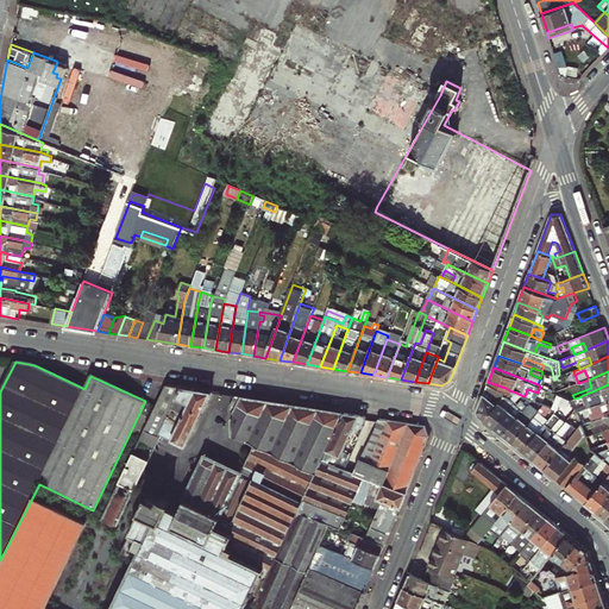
[(578,383),(582,391),(591,388),(589,380),(578,383)]
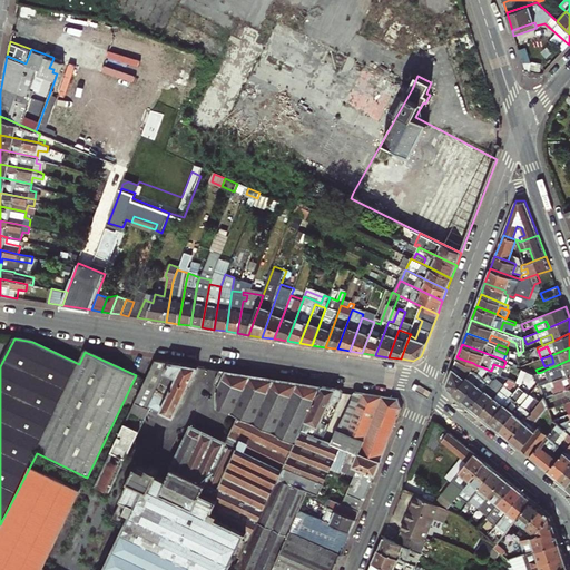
[(454,393),(467,379),(463,375),(473,363),(457,357),(448,382),(449,390),(454,393)]
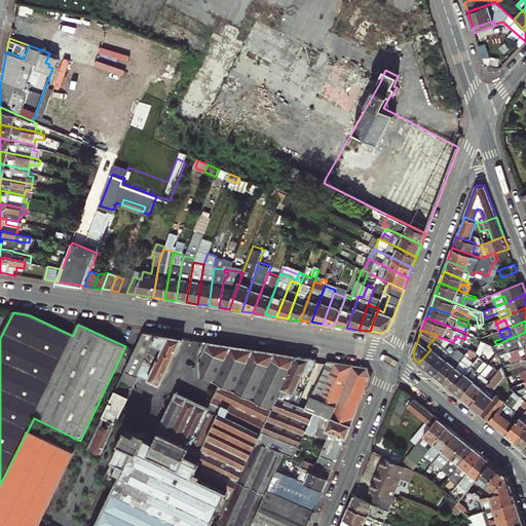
[(160,386),(184,338),(144,332),(144,333),(121,379),(135,385),(140,376),(160,386)]
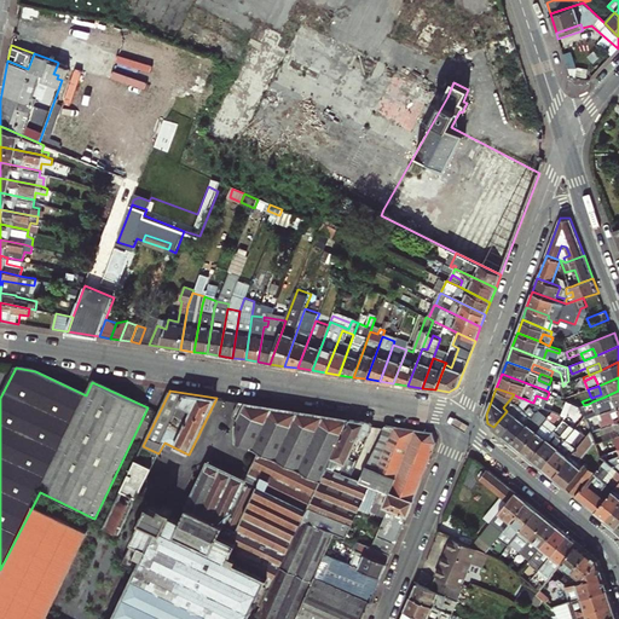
[(594,417),(599,415),(618,406),(618,391),(602,398),(606,406),(596,410),(596,411),(593,412),(594,417)]
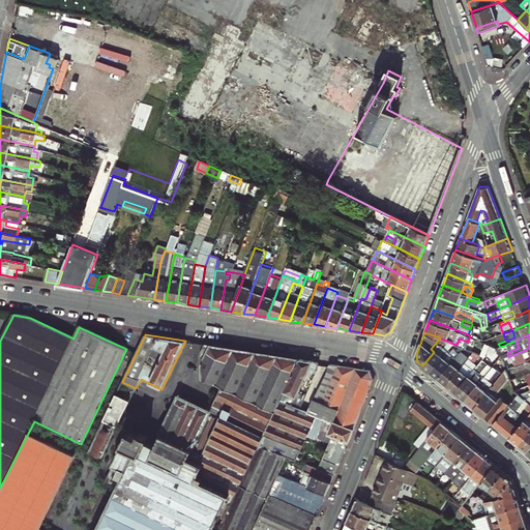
[(431,349),(434,352),(440,345),(441,345),(443,343),(441,341),(443,340),(440,337),(431,349)]
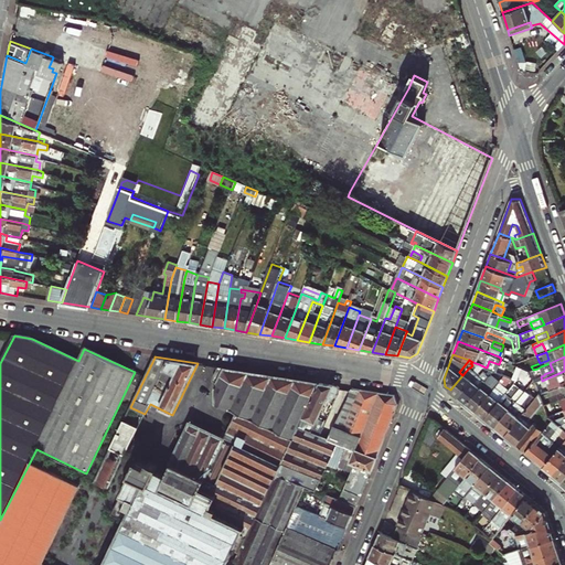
[(487,368),(494,371),(497,371),(499,364),(489,361),(487,368)]
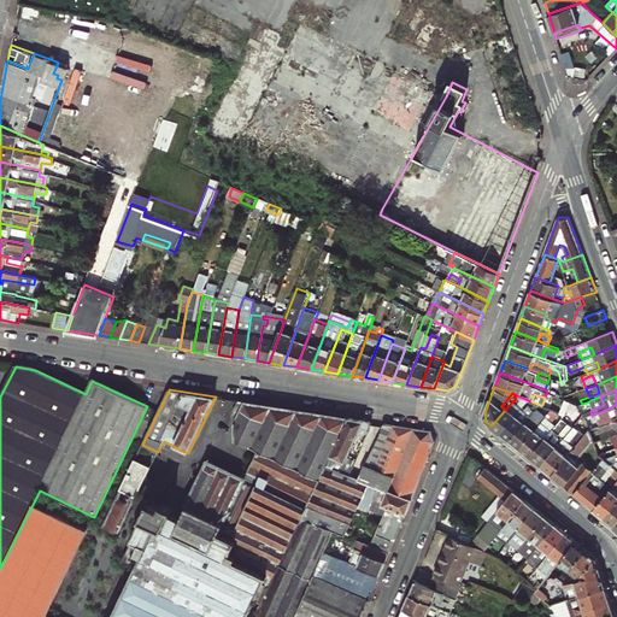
[(512,401),(505,410),(492,425),(500,433),(516,415),(521,407),(517,405),(523,398),(516,395),(513,397),(516,399),(513,401),(512,401)]
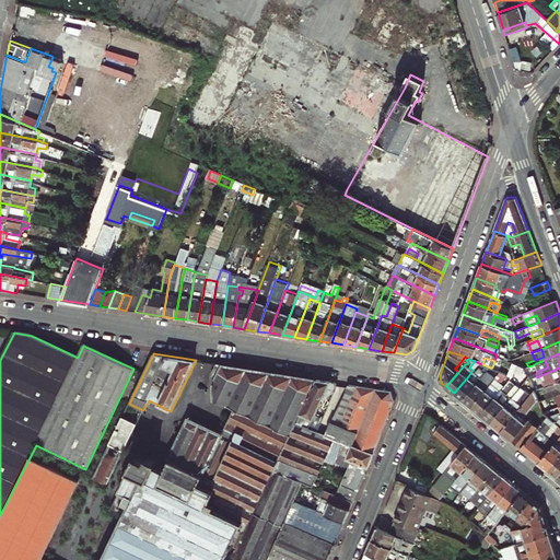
[(505,359),(501,371),(501,372),(508,374),(509,375),(514,363),(510,361),(509,361),(505,359)]
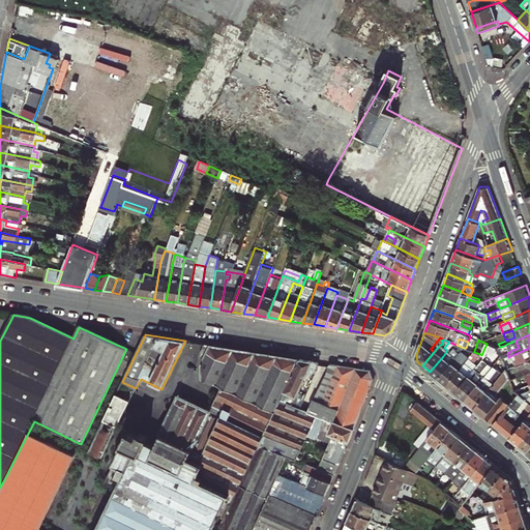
[(516,341),(507,344),(510,351),(519,348),(516,341)]
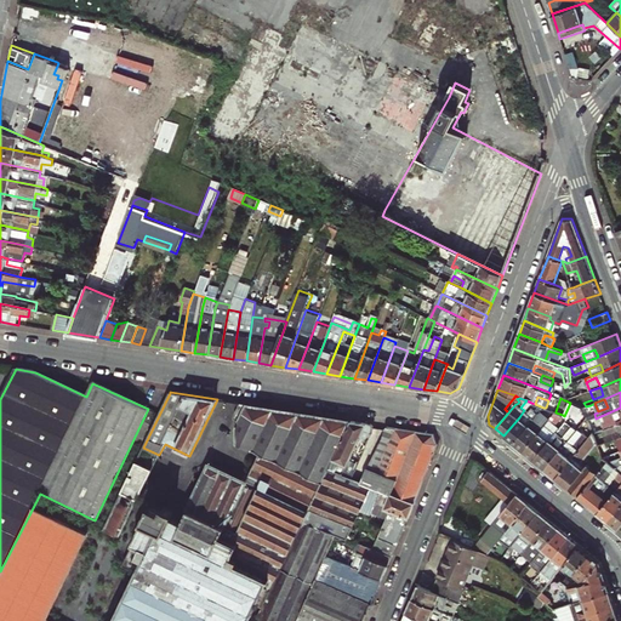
[(89,534),(95,520),(40,494),(0,571),(0,620),(250,620),(271,581),(274,584),(306,519),(325,478),(352,421),(241,403),(235,419),(241,422),(237,426),(237,443),(260,454),(246,480),(210,463),(182,519),(174,516),(175,512),(164,507),(163,511),(152,506),(123,565),(136,571),(112,620),(57,620),(47,616),(89,534)]
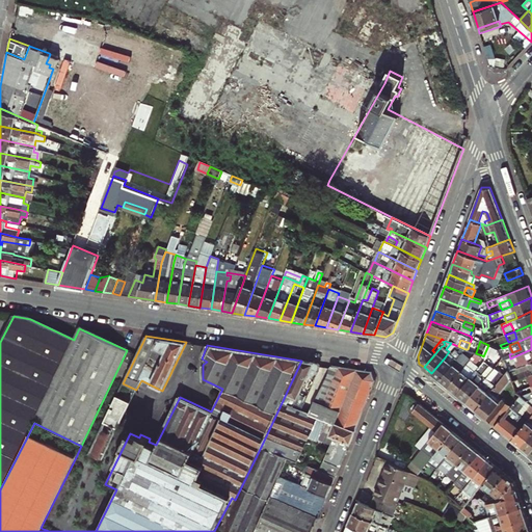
[(510,358),(509,354),(506,347),(502,348),(500,349),(503,357),(504,361),(510,358)]
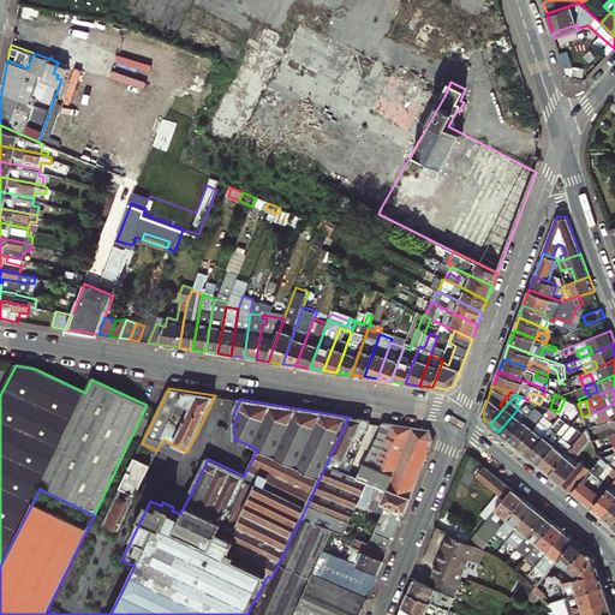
[(614,404),(595,412),(596,416),(607,412),(609,421),(610,419),(614,417),(614,404)]
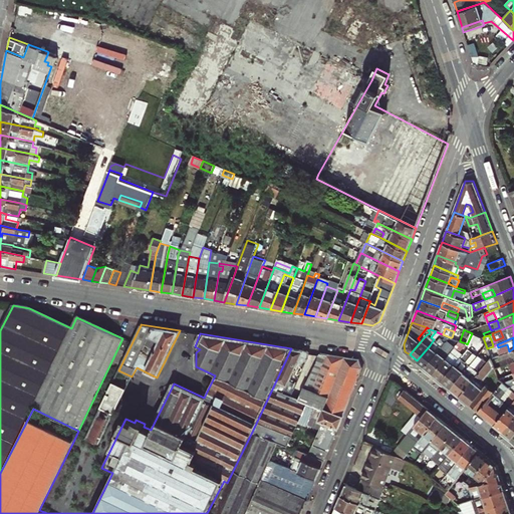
[(432,347),(430,345),(417,360),(425,366),(445,342),(442,340),(439,343),(437,341),(432,347)]
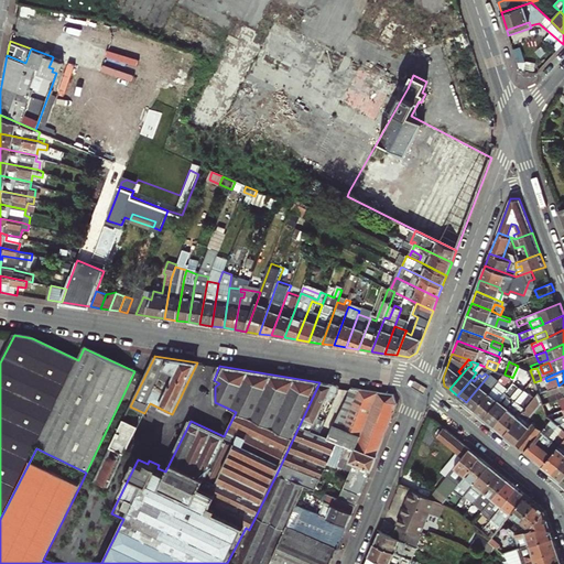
[(475,410),(489,393),(486,391),(492,383),(496,379),(489,375),(488,376),(466,402),(475,410)]
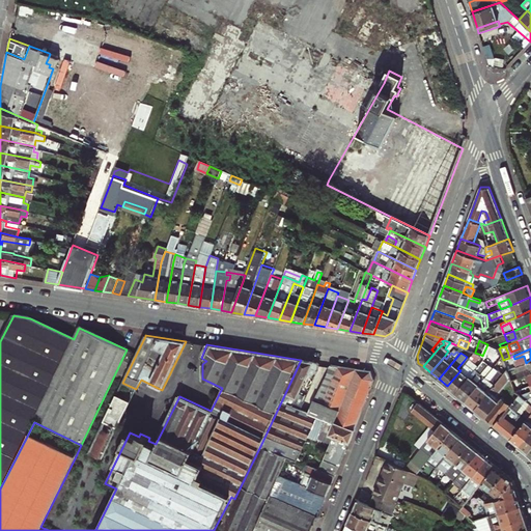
[(447,386),(455,393),(474,370),(472,368),(476,363),(475,362),(481,355),(475,353),(466,363),(460,370),(447,386)]
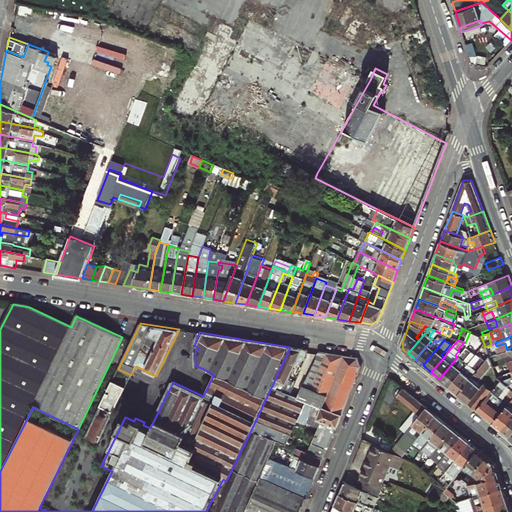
[(501,352),(507,350),(505,343),(496,346),(499,353),(501,352)]
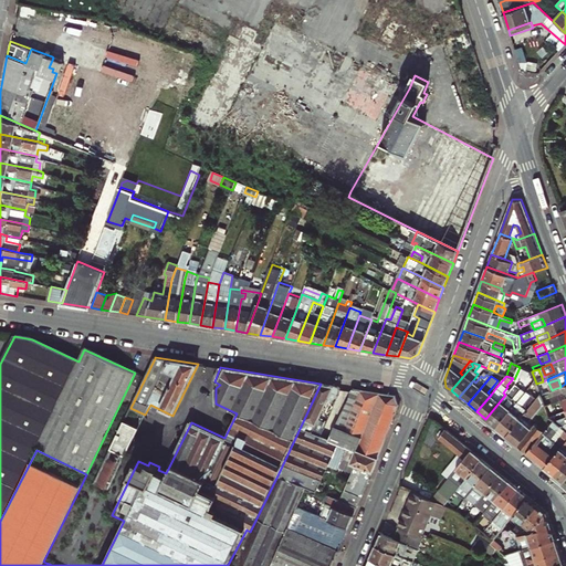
[(332,400),(336,397),(337,396),(341,389),(339,387),(321,384),(296,436),(308,441),(311,437),(318,440),(321,436),(322,435),(313,431),(316,422),(328,399),(332,400)]
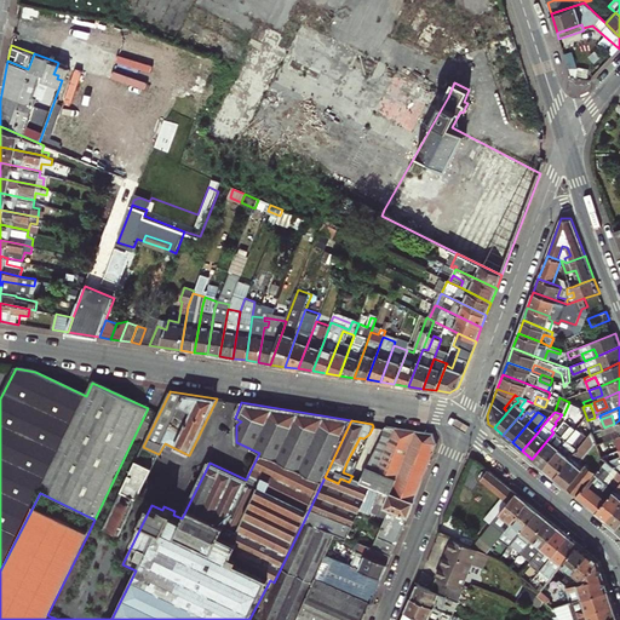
[(554,432),(532,459),(544,469),(567,440),(563,436),(572,425),(564,420),(558,426),(554,432)]
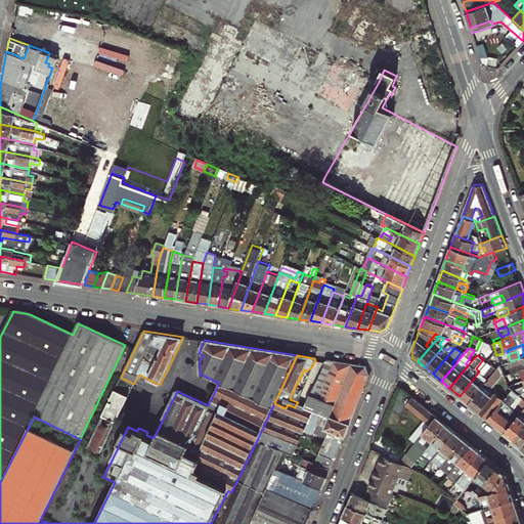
[(523,355),(520,357),(522,363),(515,366),(503,370),(505,374),(506,377),(523,368),(523,355)]
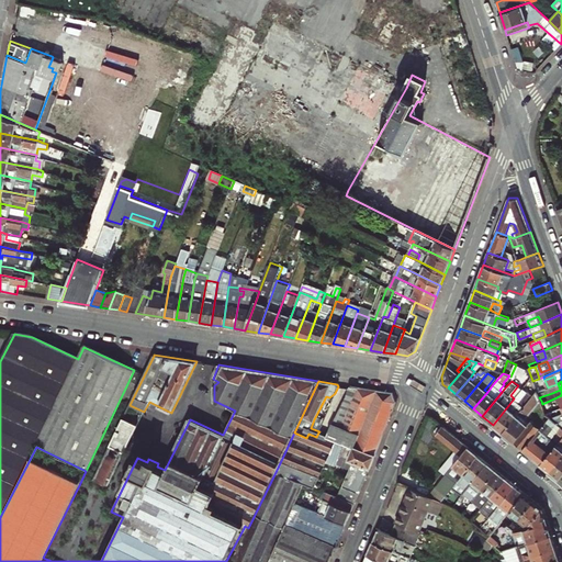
[(518,402),(514,398),(493,425),(503,433),(537,392),(534,383),(528,391),(518,402)]
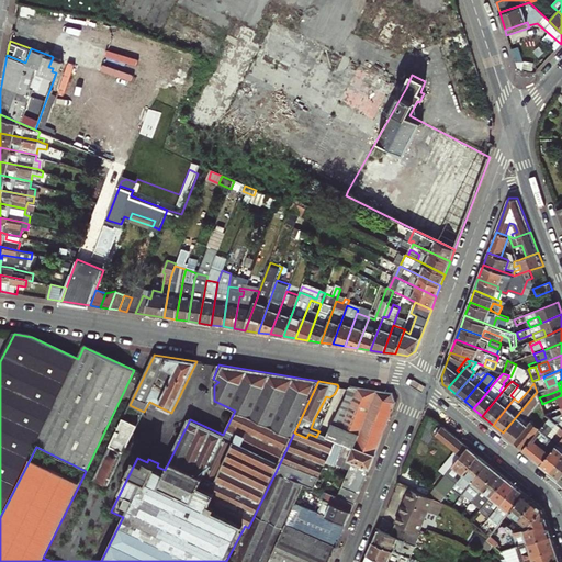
[(550,386),(552,393),(560,390),(558,383),(557,384),(550,386)]
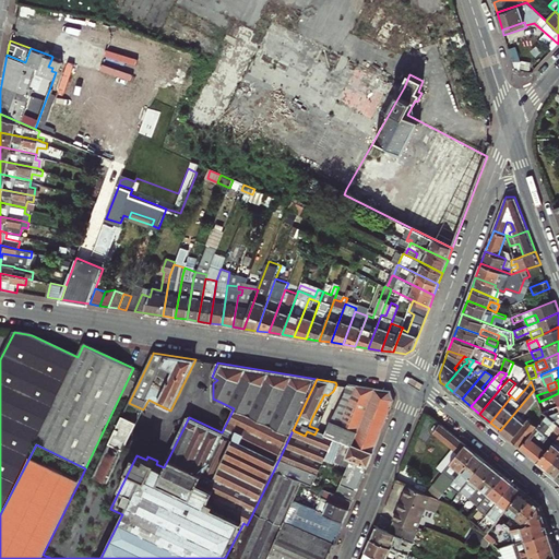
[(515,383),(508,393),(511,396),(519,387),(515,383)]
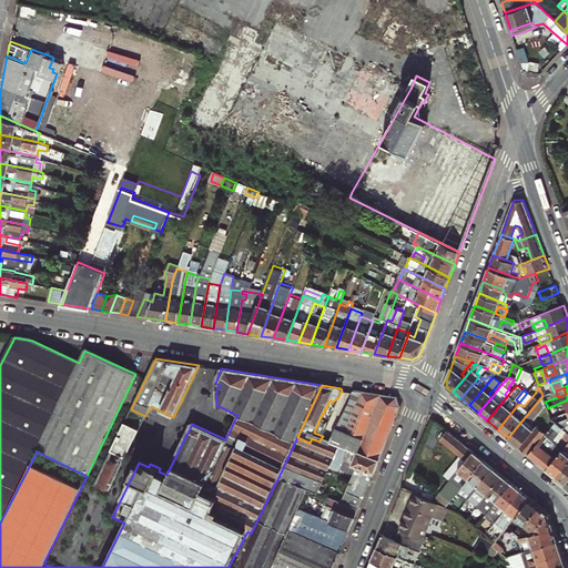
[(351,399),(336,428),(346,433),(362,397),(364,392),(359,392),(354,391),(352,392),(351,399)]
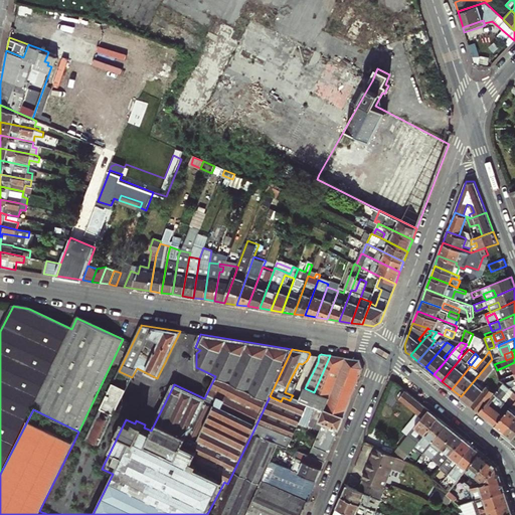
[(300,399),(292,396),(290,400),(283,397),(281,401),(270,396),(253,431),(279,442),(289,446),(296,430),(303,414),(309,402),(344,416),(363,368),(360,360),(330,355),(328,360),(314,392),(305,388),(300,399)]
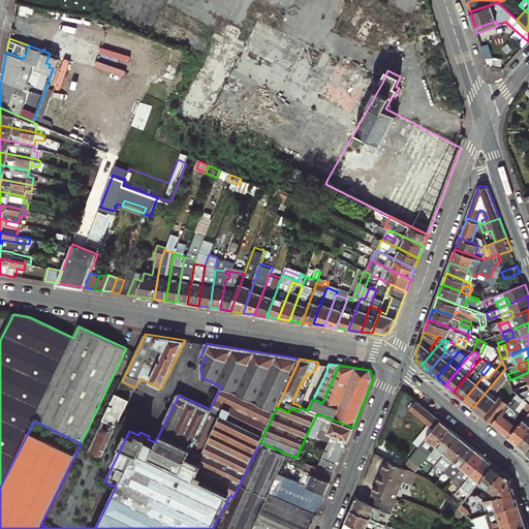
[(488,378),(497,368),(492,365),(491,366),(484,375),(488,378)]
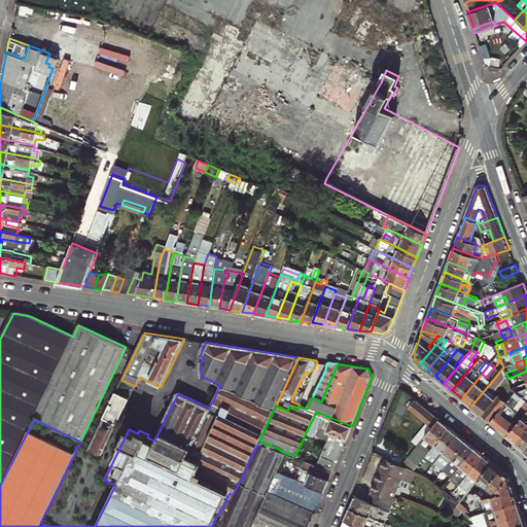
[(491,421),(516,392),(513,389),(510,383),(500,394),(499,393),(497,396),(493,393),(507,376),(505,373),(503,367),(471,406),(491,421)]
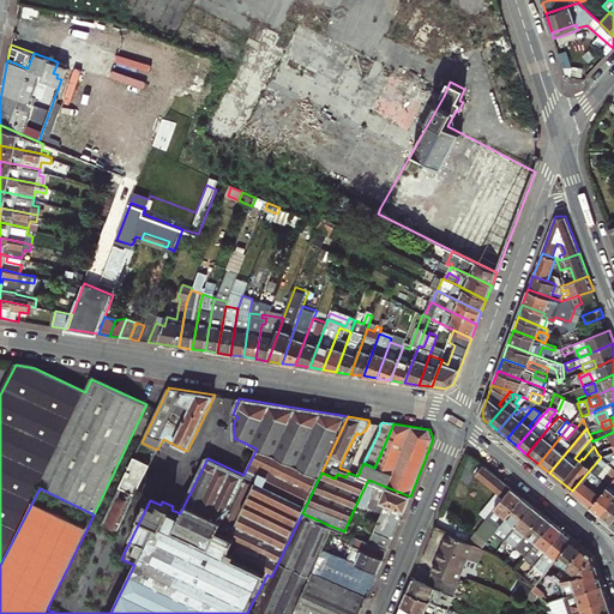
[(613,432),(593,441),(594,446),(597,453),(603,451),(605,451),(602,445),(611,441),(613,439),(613,432)]
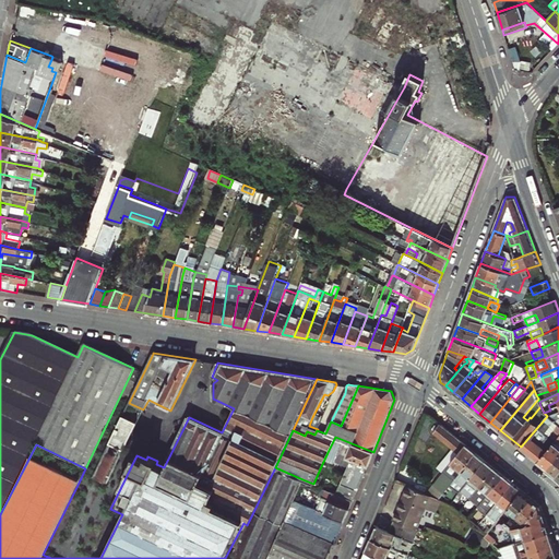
[(531,418),(540,406),(539,402),(538,399),(523,417),(527,420),(530,417),(531,418)]
